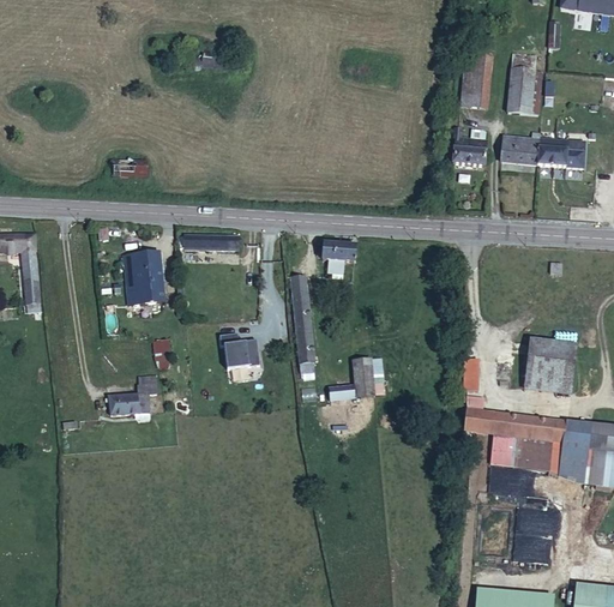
[(579,0),(578,11),(613,14),(613,0),(579,0)]
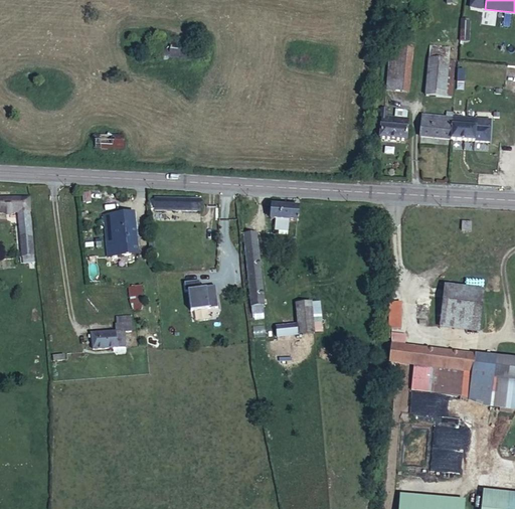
[(469,35),(470,16),(462,15),(461,35),(469,35)]
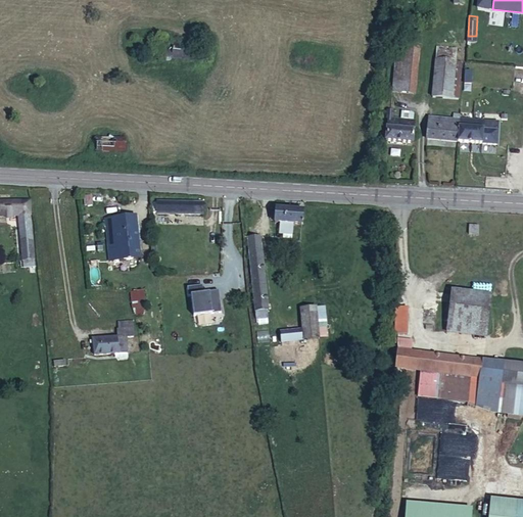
[(206,47),(191,45),(191,40),(137,34),(138,29),(128,28),(126,50),(206,59),(206,47)]
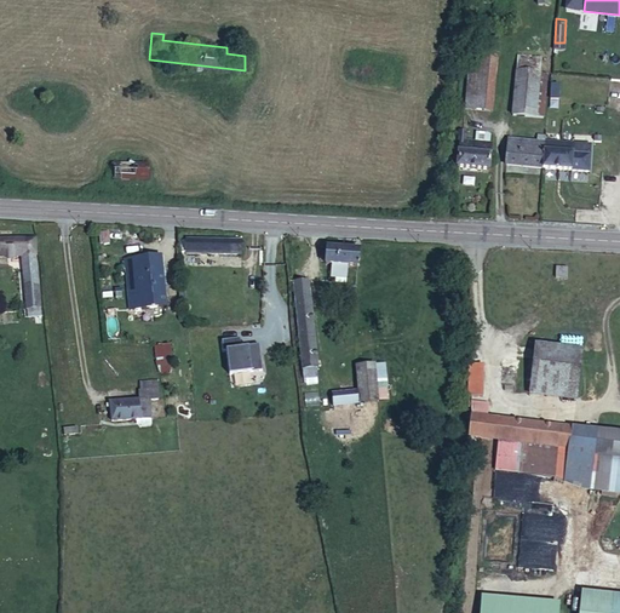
[(492,108),(495,50),(469,47),(464,106),(492,108)]
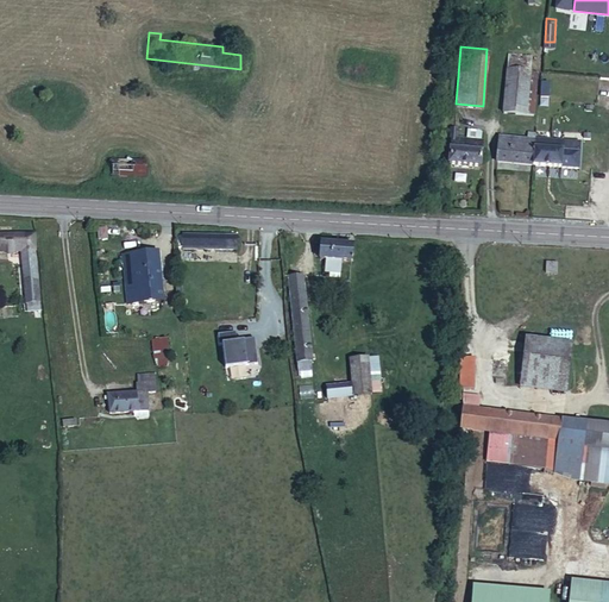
[(533,112),(535,73),(528,73),(529,51),(509,51),(502,110),(533,112)]
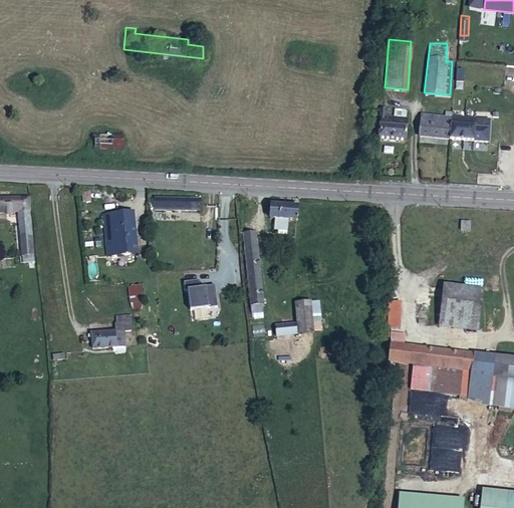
[(406,139),(407,116),(406,116),(395,115),(383,113),(383,99),(375,98),(373,122),(376,123),(375,137),(406,139)]
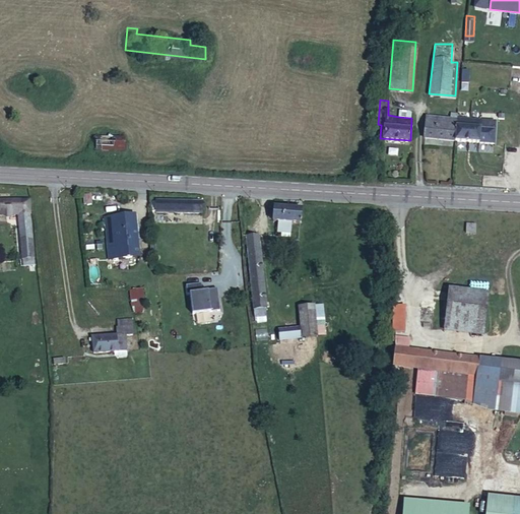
[(455,117),(456,110),(450,110),(448,116),(427,114),(425,136),(453,139),(455,117)]
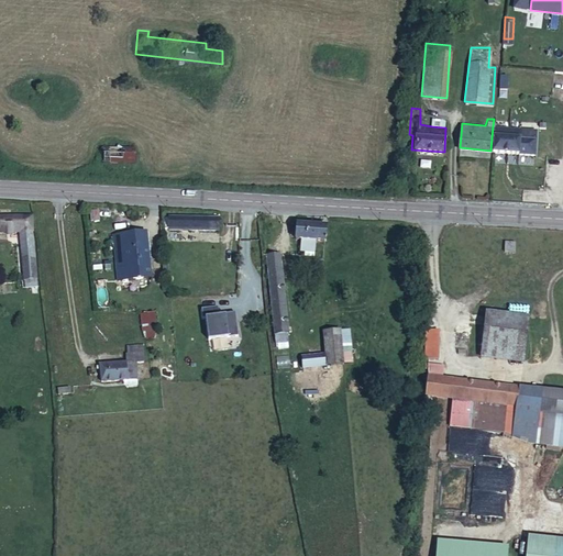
[(533,153),(534,129),(493,126),(490,151),(533,153)]
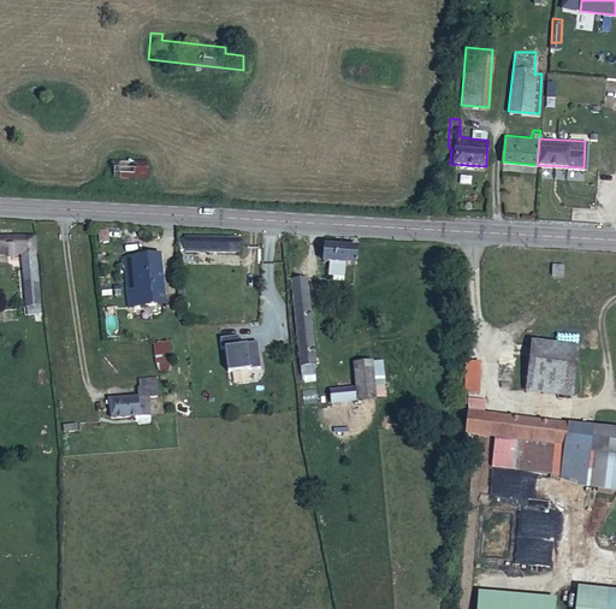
[(142,175),(143,159),(112,158),(112,173),(142,175)]
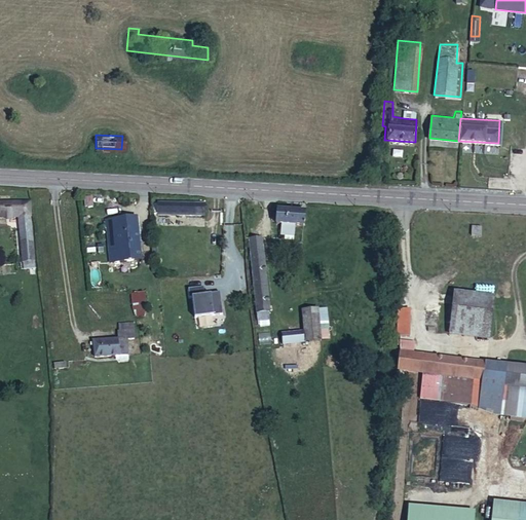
[(24,219),(24,206),(0,206),(0,219),(15,220),(22,273),(34,272),(27,220),(24,219)]
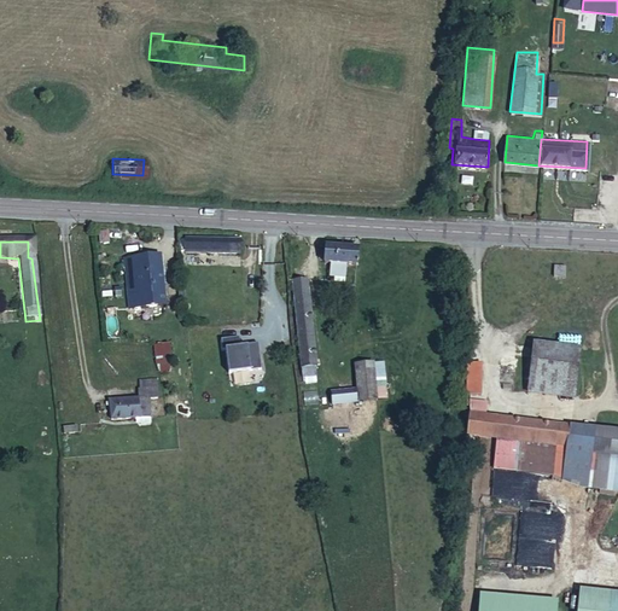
[(238,263),(238,245),(181,243),(180,260),(238,263)]
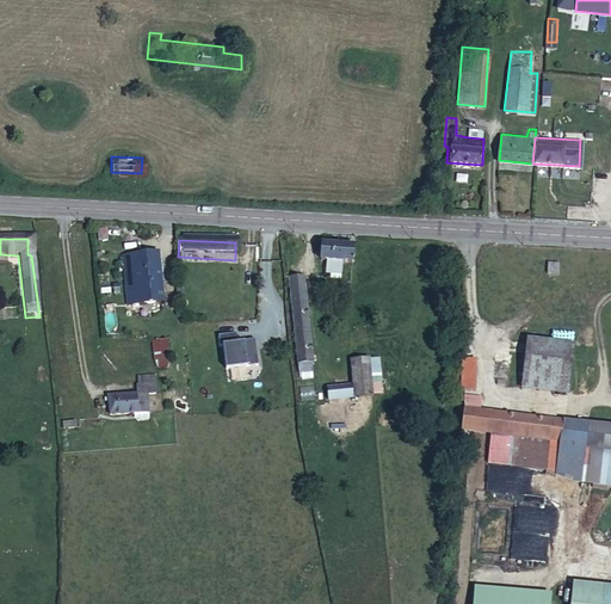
[(351,267),(351,250),(319,250),(319,266),(326,266),(326,278),(343,278),(343,267),(351,267)]
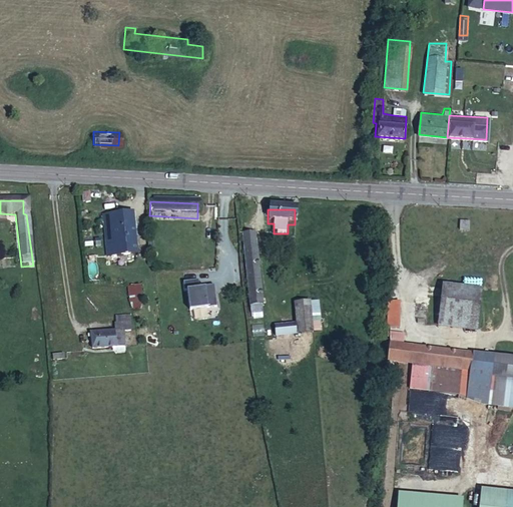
[(135,257),(129,216),(99,220),(103,262),(135,257)]
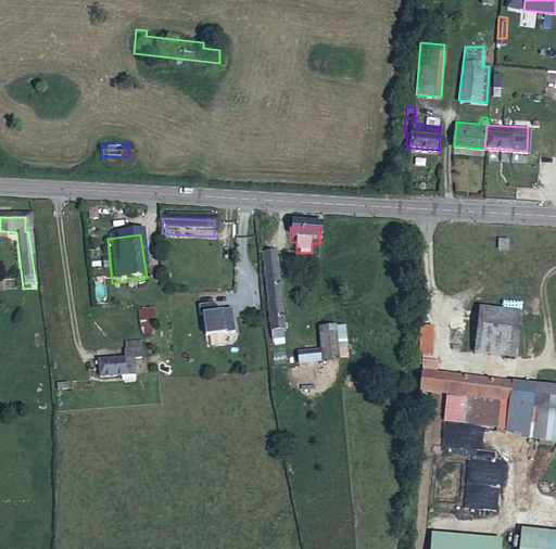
[(503,258),(503,240),(493,240),(492,257),(503,258)]
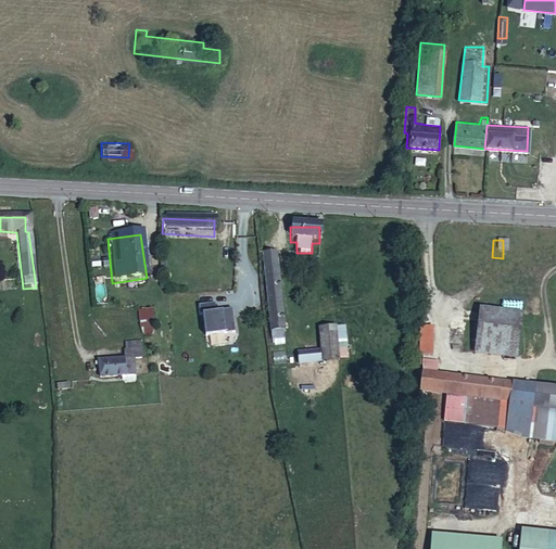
[(280,343),(273,255),(254,255),(254,262),(260,262),(267,343),(280,343)]
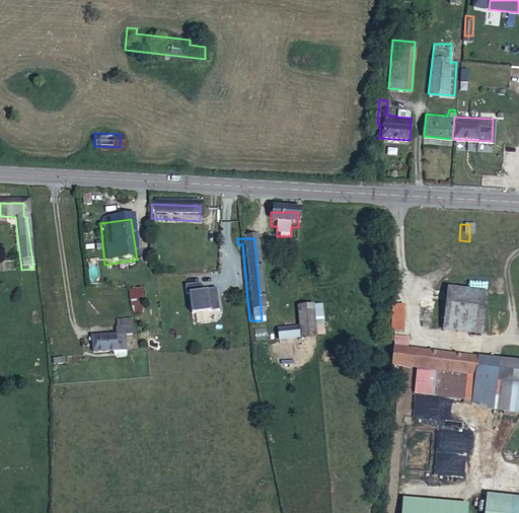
[(130,283),(132,307),(145,305),(143,281),(130,283)]
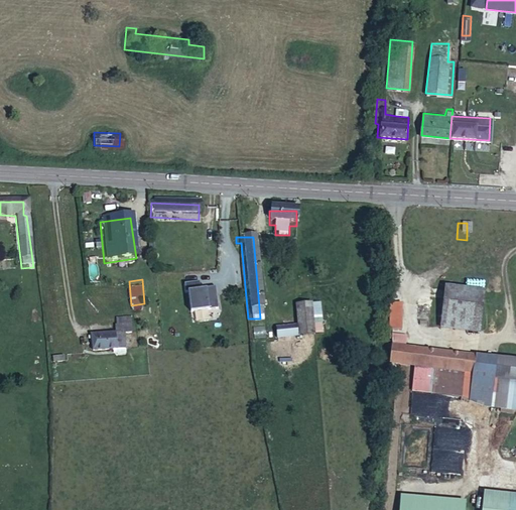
[(480,324),(483,285),(443,283),(441,323),(480,324)]
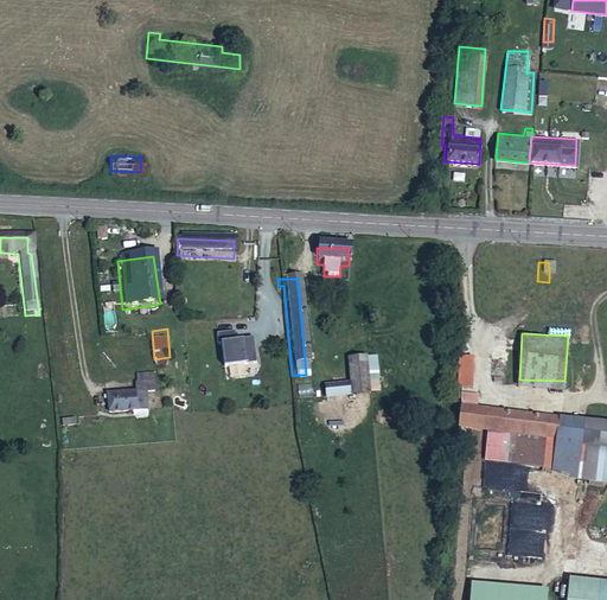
[(249,369),(247,342),(235,343),(235,345),(228,345),(228,336),(210,337),(210,348),(215,348),(216,371),(249,369)]
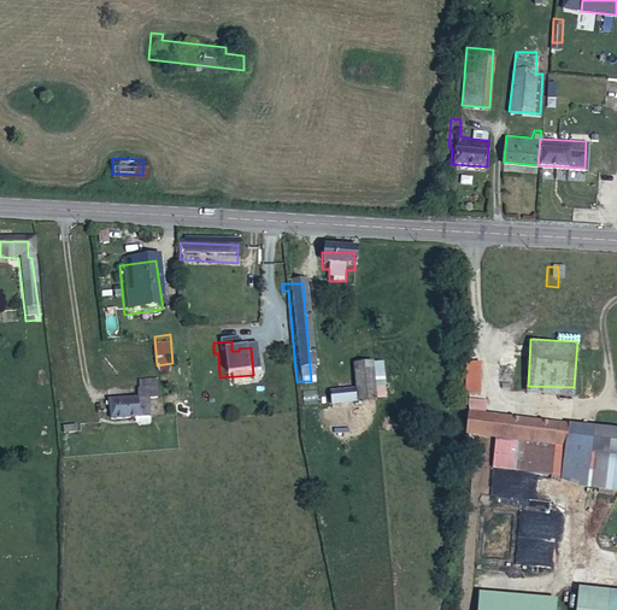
[(486,406),(486,392),(481,392),(482,351),(472,351),(472,388),(470,388),(469,404),(486,406)]
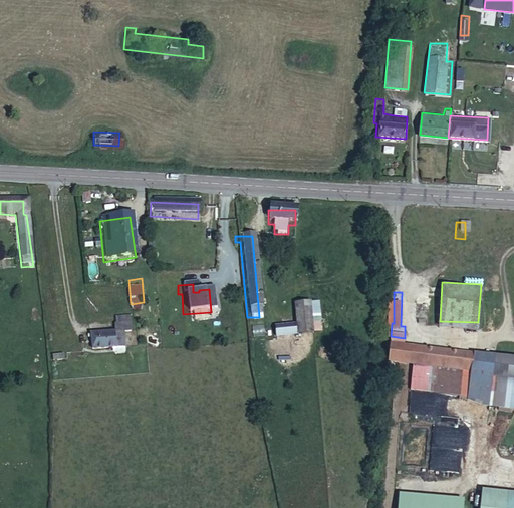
[(309,332),(308,307),(292,308),(292,327),(293,332),(309,332)]
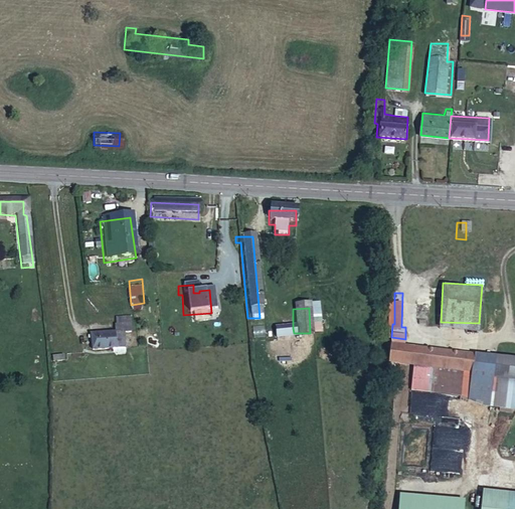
[(126,353),(125,337),(129,337),(129,328),(115,328),(115,337),(90,338),(91,354),(126,353)]
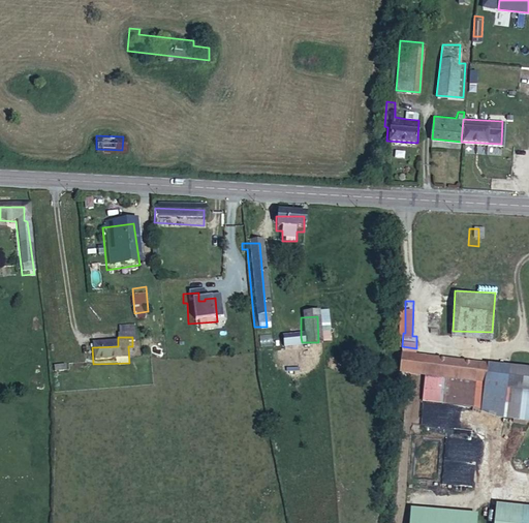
[(302,342),(301,337),(279,338),(279,349),(302,347),(302,342)]
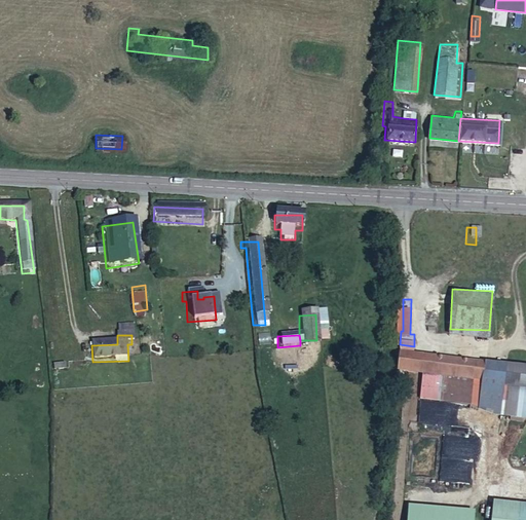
[(475,371),(477,353),(414,346),(400,344),(400,362),(424,365),(475,371)]
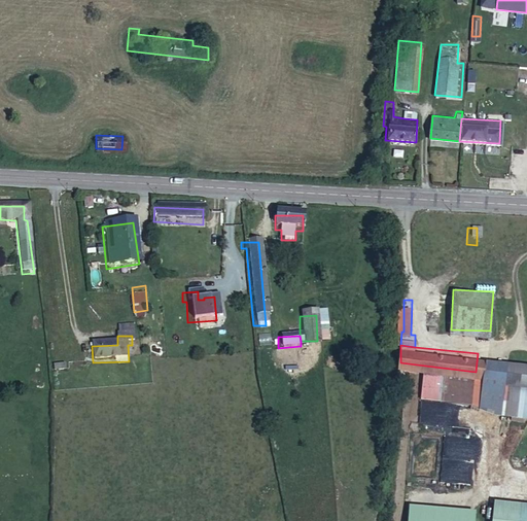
[(500,378),(503,355),(478,353),(476,372),(475,375),(500,378)]
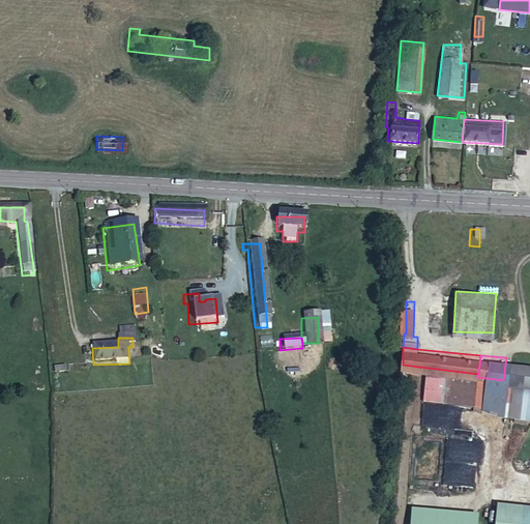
[(529,382),(529,360),(511,359),(509,380),(529,382)]
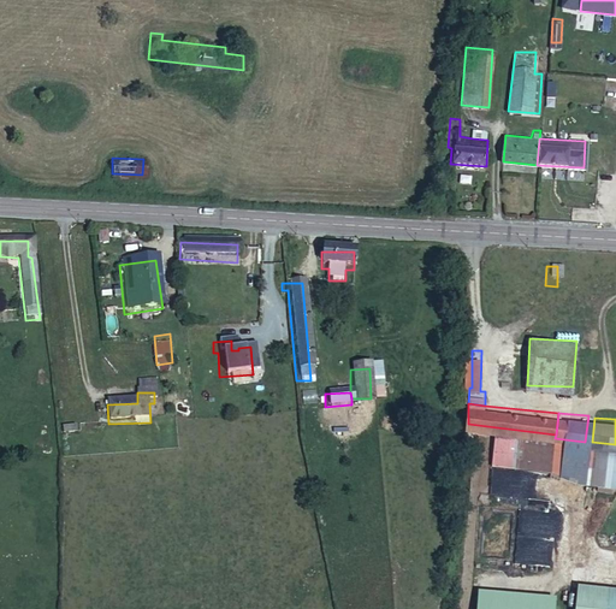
[(80,436),(78,427),(59,431),(60,441),(80,436)]
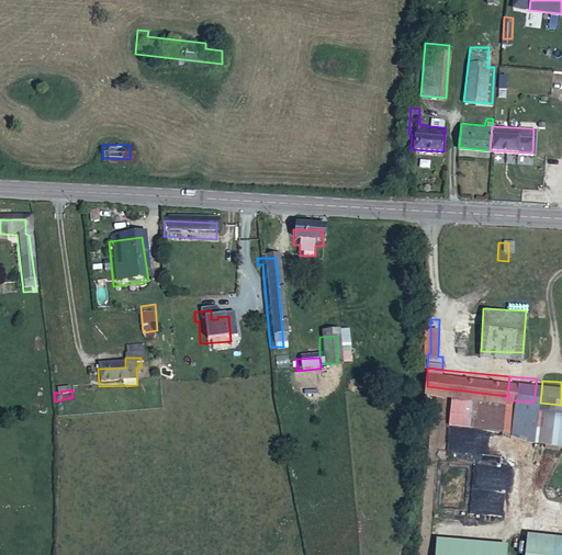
[(506,399),(507,396),(453,389),(450,417),(503,421),(506,399)]
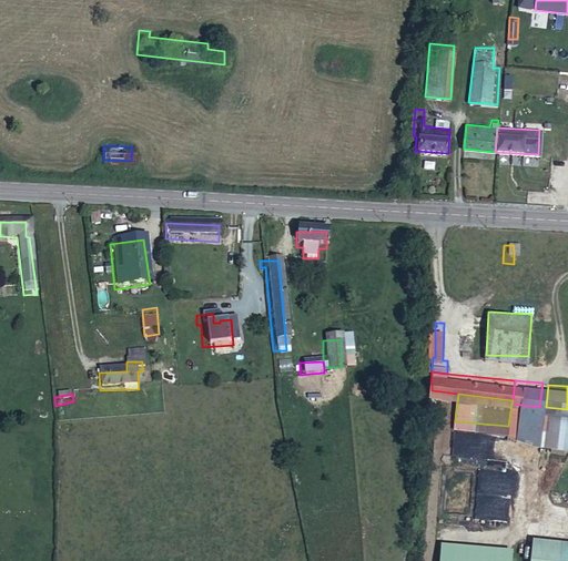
[(567,440),(567,409),(546,407),(544,438),(567,440)]
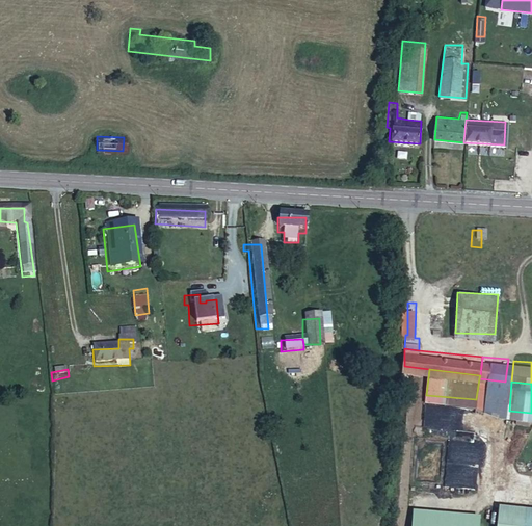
[(449,434),(448,452),(454,452),(454,454),(471,455),(472,427),(460,427),(460,435),(449,434)]
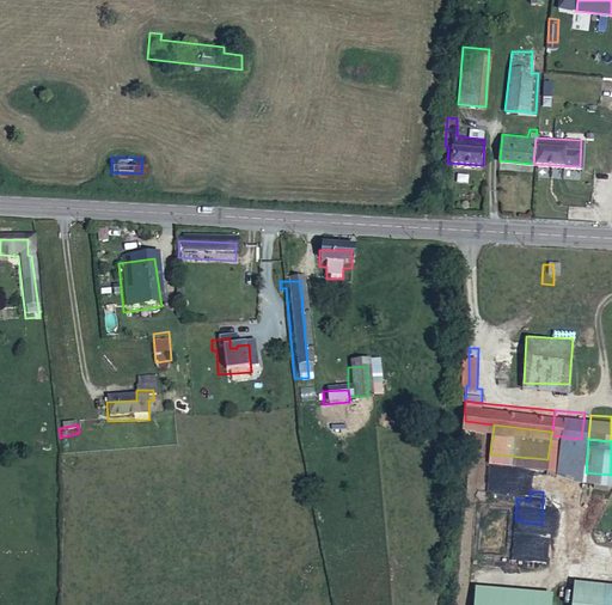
[(611,604),(611,582),(575,580),(573,604),(611,604)]
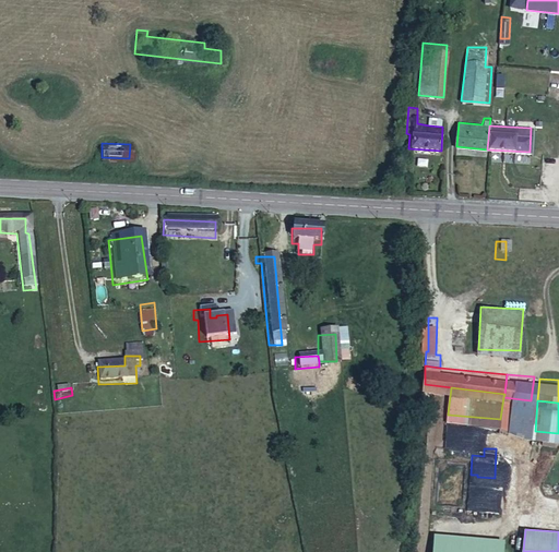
[(503,551),(506,539),(436,531),(433,551),(503,551)]
